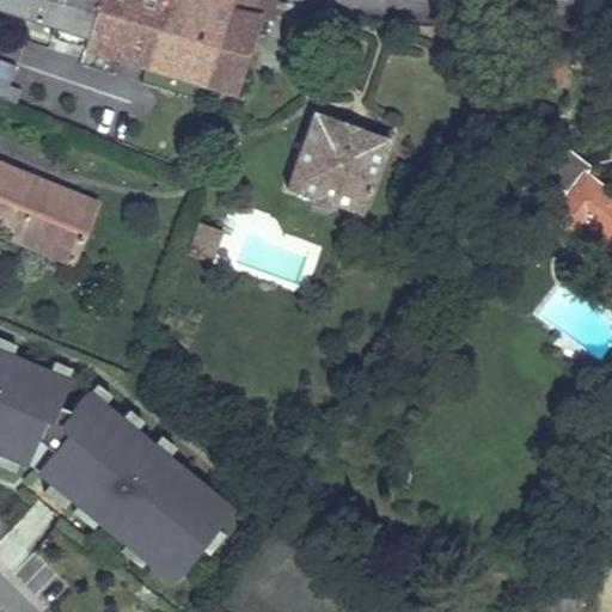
[(49,38),(207,85),(232,0),(0,0),(0,11),(53,28),(49,38)]
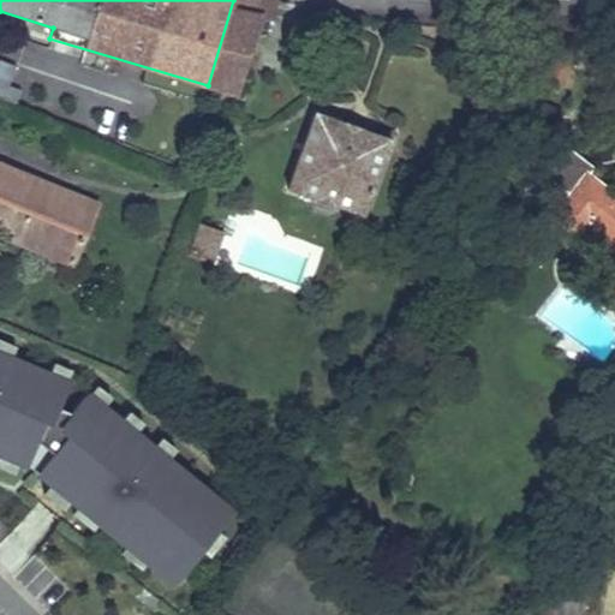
[(267,0),(266,0),(233,0),(208,85),(237,94),(261,19),(272,22),(275,1),(267,0)]
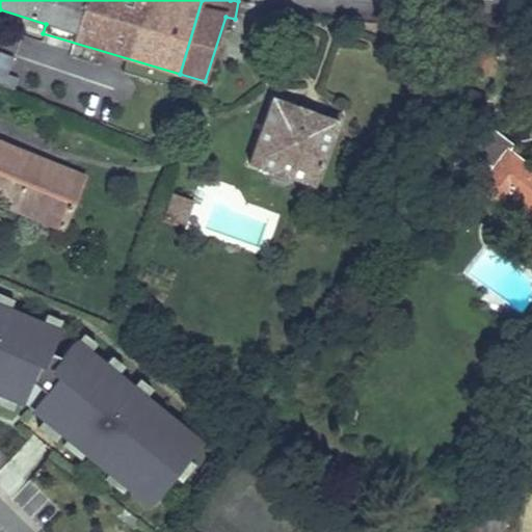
[(337,123),(271,99),(247,164),(314,187),(337,123)]
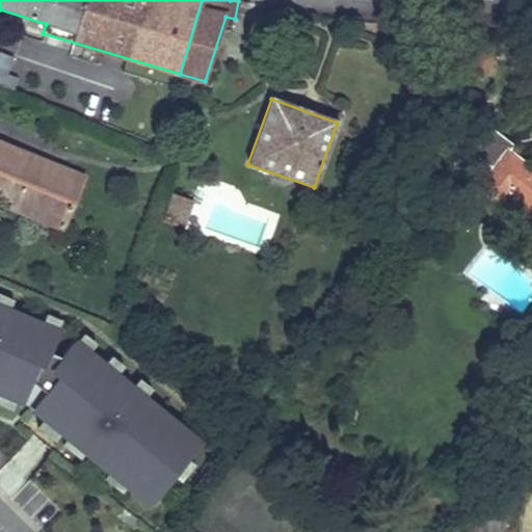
[(531,169),(506,151),(509,145),(490,131),(474,153),(493,167),(477,188),(500,206),(508,194),(514,187),(528,198),(522,206),(531,213),(531,231),(523,243),(531,250),(531,169)]
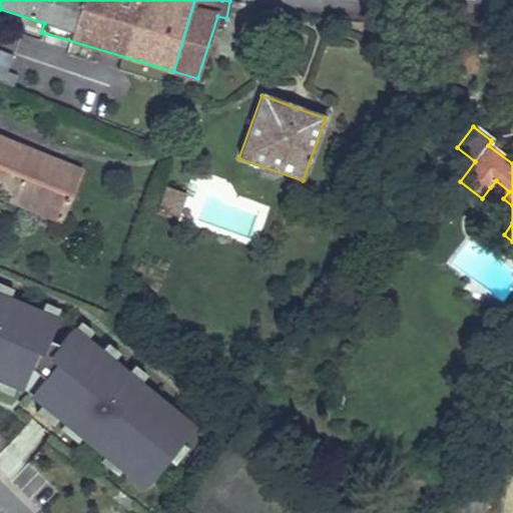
[(162,147),(169,149),(173,140),(166,137),(162,147)]
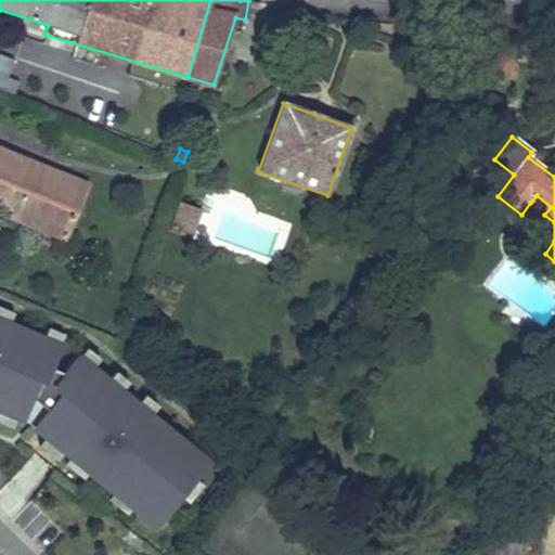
[(37,165),(0,150),(0,207),(11,213),(9,218),(33,227),(37,217),(68,230),(82,196),(66,190),(68,184),(44,175),(40,184),(30,180),(37,165)]
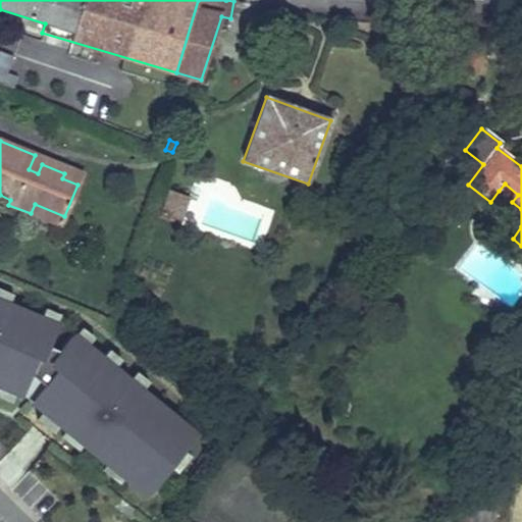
[(82,174),(35,155),(29,169),(38,173),(42,164),(64,173),(62,178),(77,185),(82,174)]
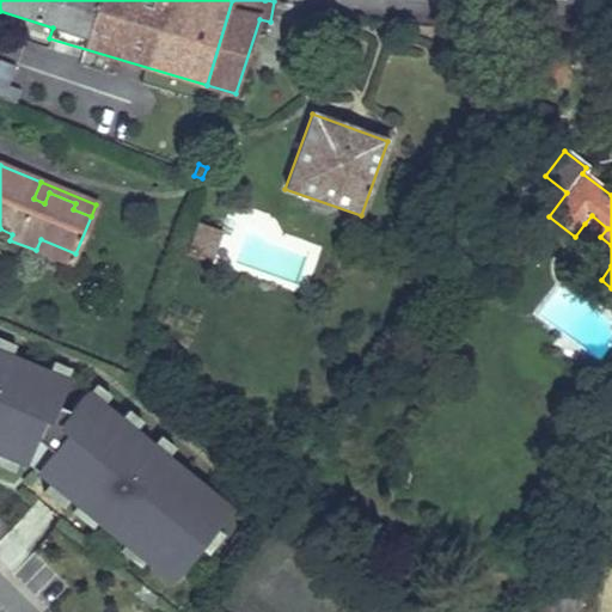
[(585,224),(600,237),(607,228),(592,215),(585,224)]
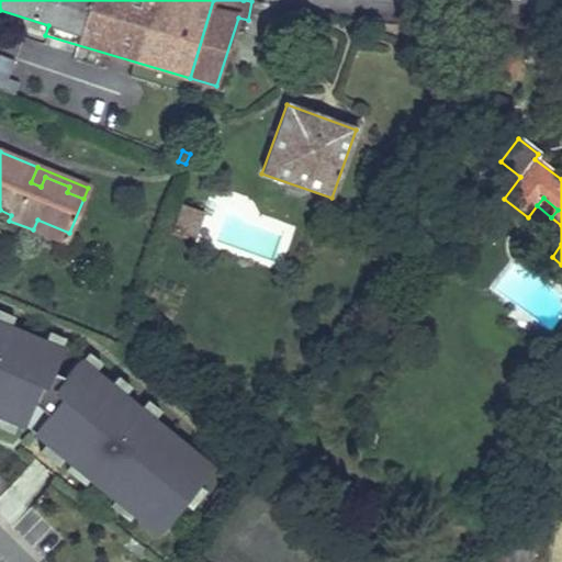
[(201,212),(183,205),(179,215),(198,222),(201,212)]
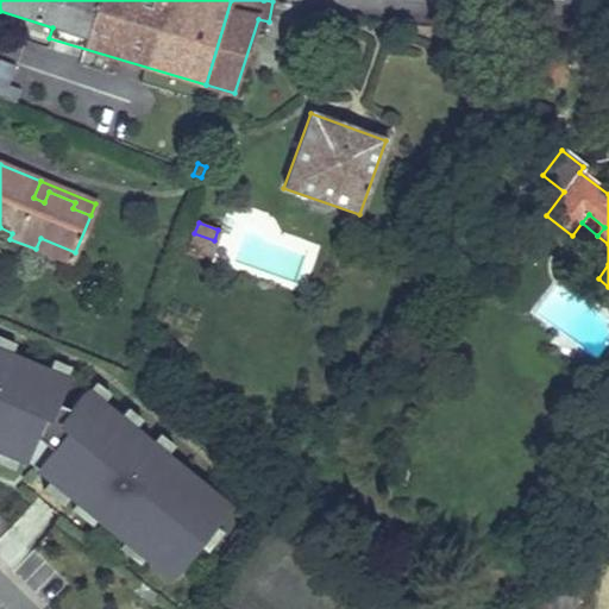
[(207,261),(214,240),(194,233),(187,253),(207,261)]
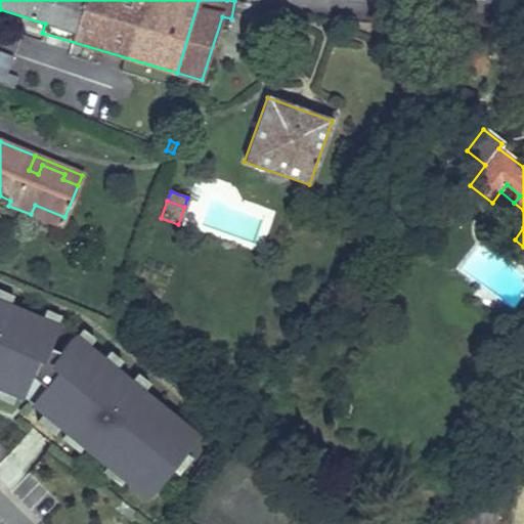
[(64,217),(35,205),(31,214),(60,226),(64,217)]
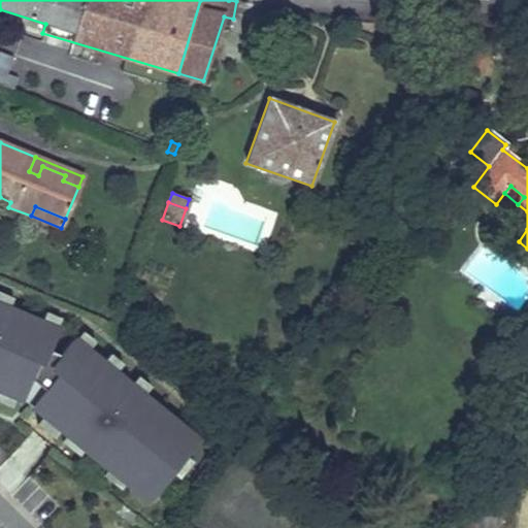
[(33,409),(147,504),(203,440),(77,335),(61,356),(51,352),(63,326),(0,300),(0,392),(24,402),(33,409)]
